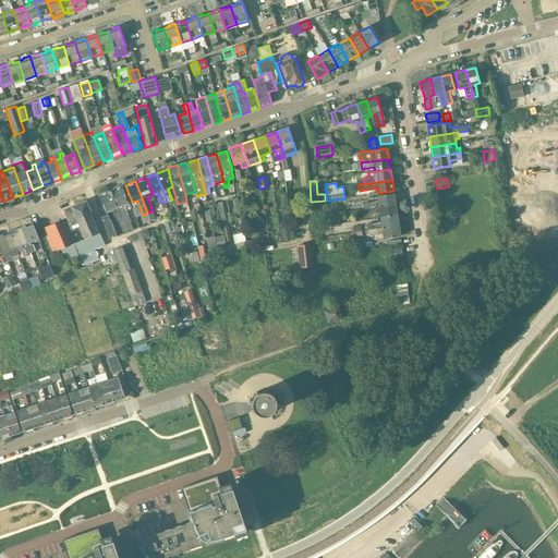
[(130,204),(122,186),(111,191),(122,220),(126,232),(133,230),(129,218),(130,218),(124,206),(130,204)]
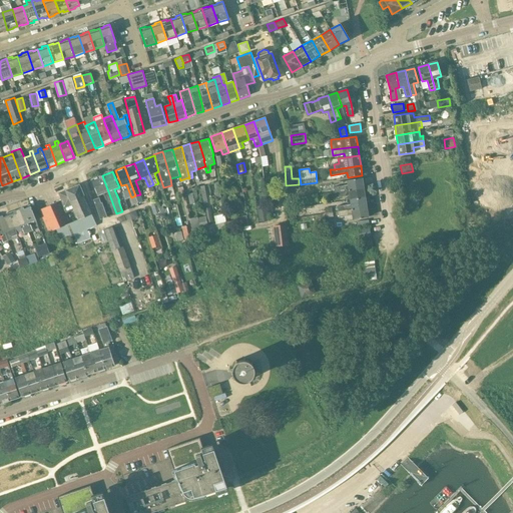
[(92,179),(98,195),(103,193),(107,204),(112,202),(102,175),(92,179)]
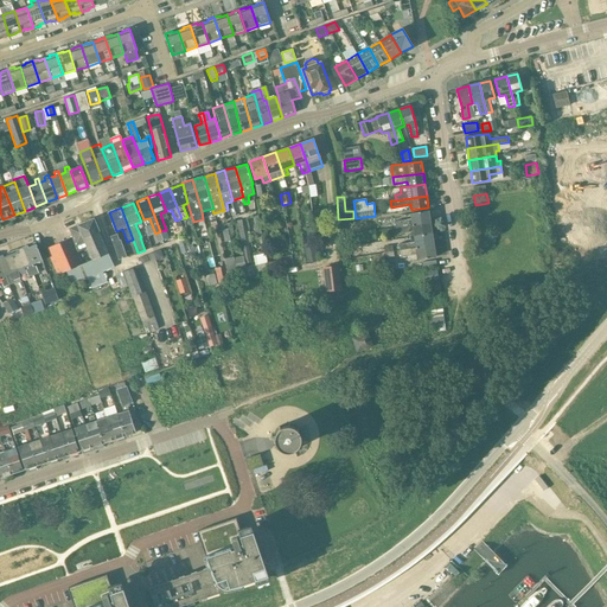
[(395,222),(396,228),(430,223),(428,211),(411,213),(413,218),(395,222)]
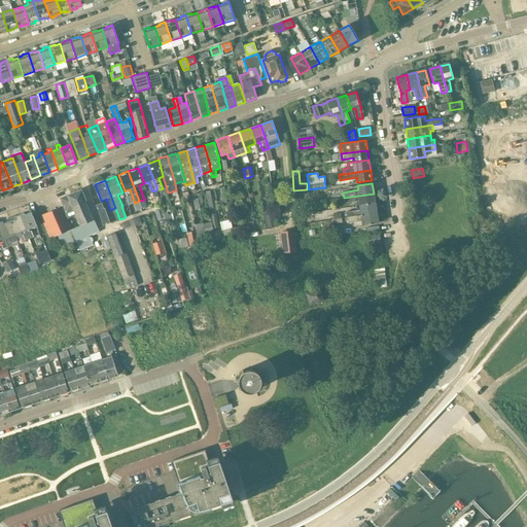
[(61,199),(64,206),(62,206),(80,249),(93,244),(90,236),(100,232),(81,189),(61,199)]
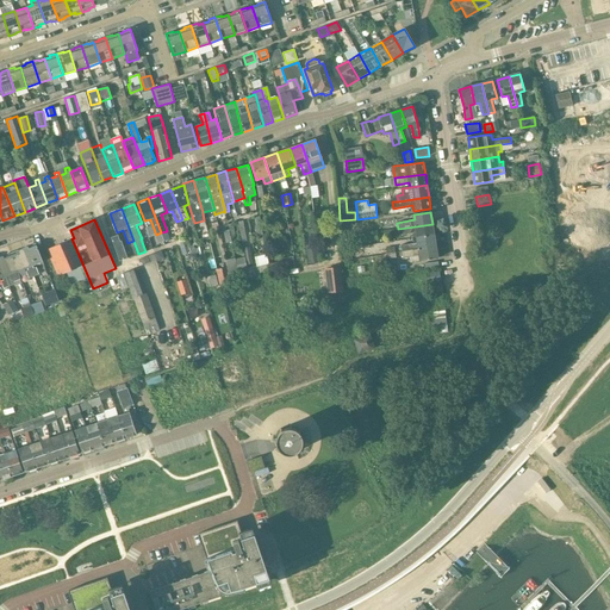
[(416,232),(417,237),(434,235),(433,224),(398,229),(399,235),(416,232)]
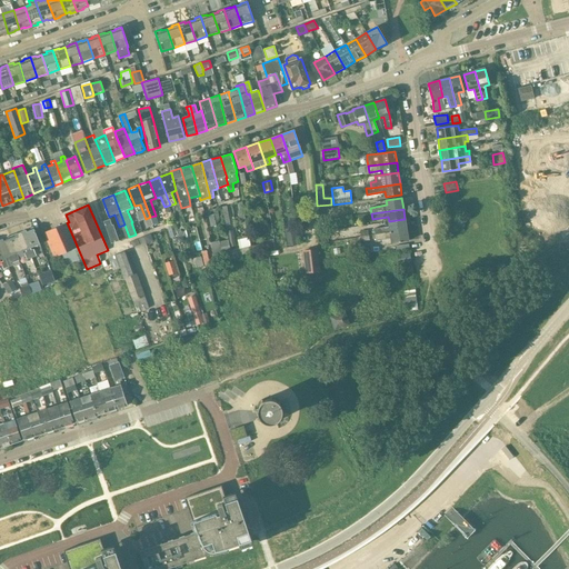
[(450,218),(451,229),(465,227),(462,216),(450,218)]
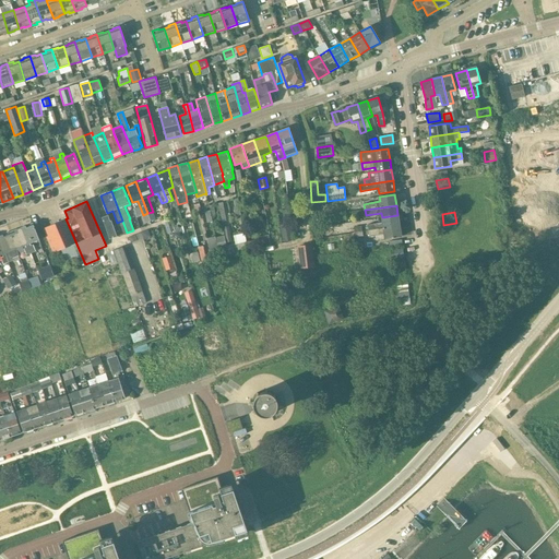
[(108,215),(102,217),(109,239),(117,237),(111,221),(110,221),(108,215)]
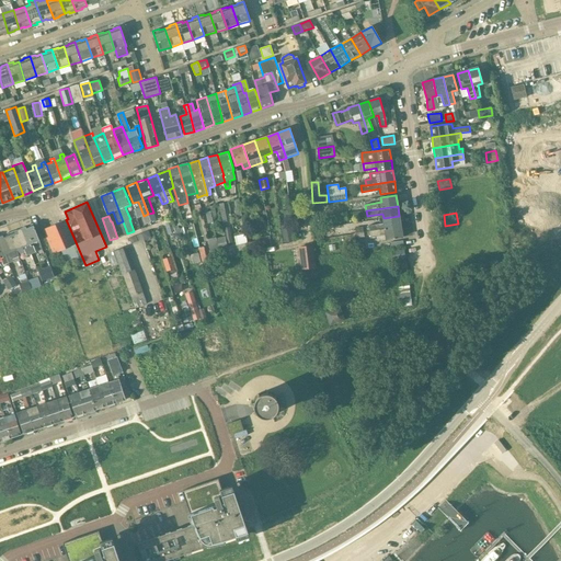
[(368,226),(369,231),(401,227),(399,216),(384,218),(385,222),(368,226)]
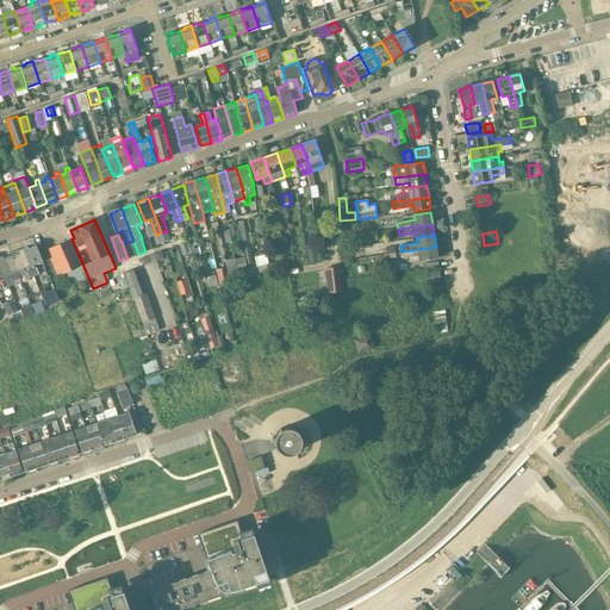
[(67,273),(73,287),(88,280),(92,290),(93,288),(72,238),(47,249),(58,277),(67,273)]
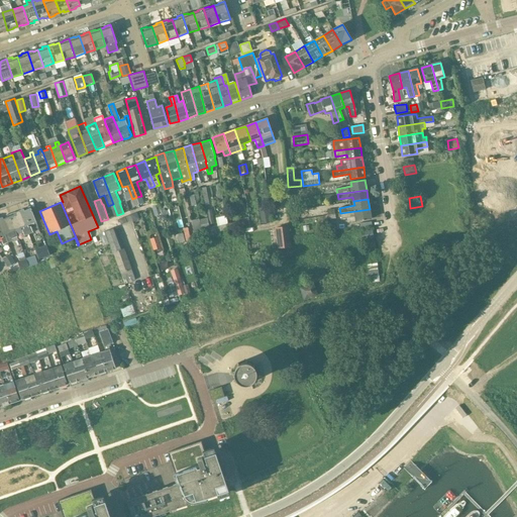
[(159,205),(152,207),(154,216),(161,214),(159,205)]
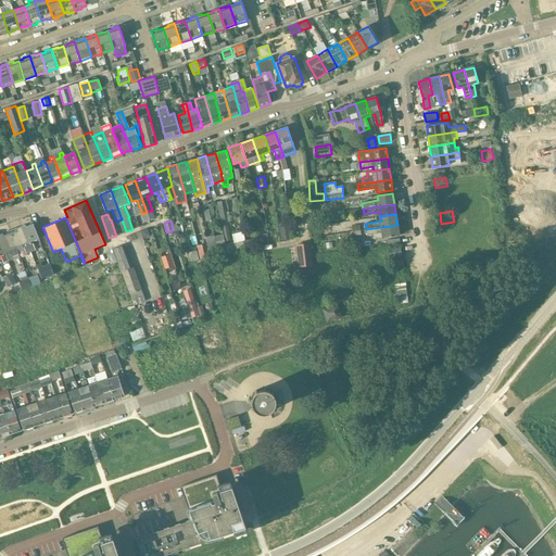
[(32,222),(21,226),(30,252),(30,251),(33,256),(37,255),(35,250),(33,243),(30,244),(29,242),(39,239),(32,222)]
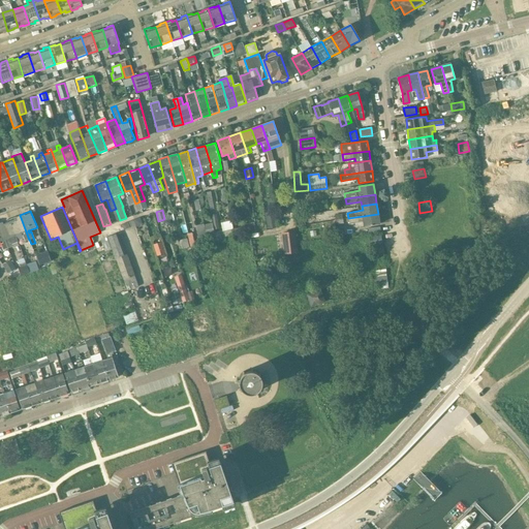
[(365,226),(379,224),(378,214),(348,218),(349,223),(364,221),(365,226)]
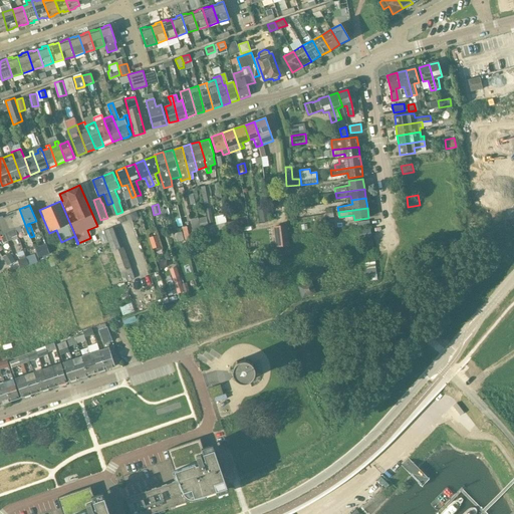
[(28,233),(19,209),(9,214),(15,229),(23,226),(24,228),(22,229),(24,234),(28,233)]
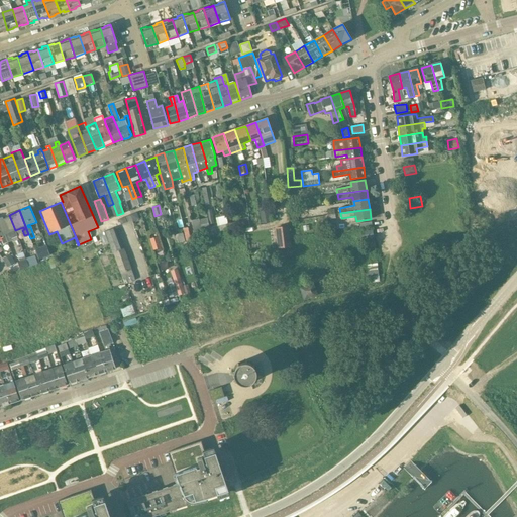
[(9,215),(0,218),(0,223),(7,242),(12,240),(9,235),(8,236),(7,233),(15,230),(9,215)]
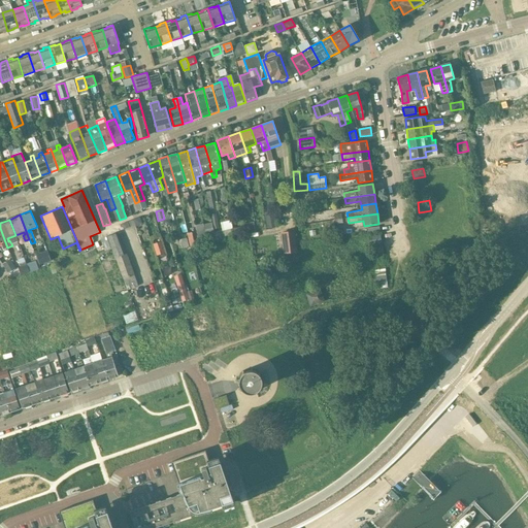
[(230,220),(221,222),(222,230),(223,230),(225,238),(233,236),(232,229),(232,228),(230,220)]
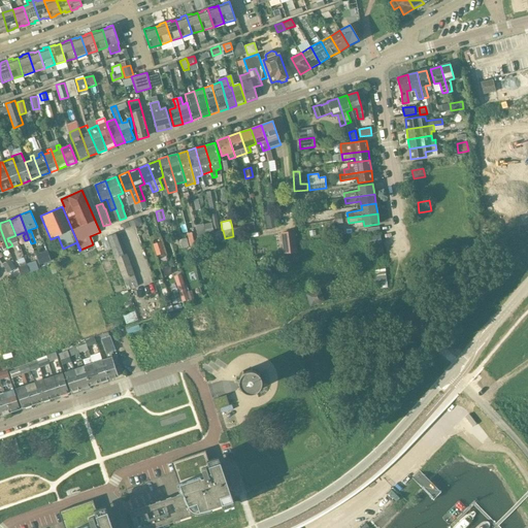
[(120,225),(122,230),(130,228),(128,222),(120,225)]
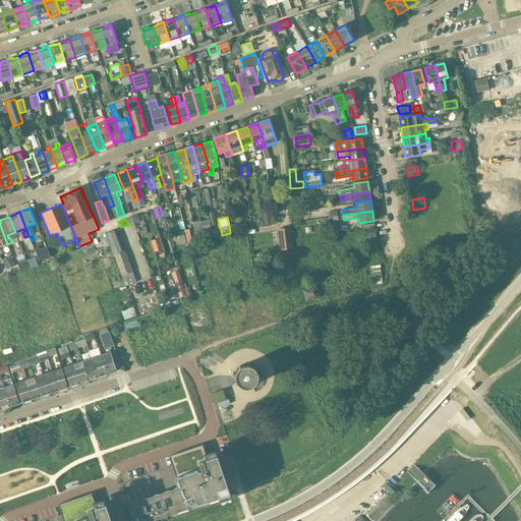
[(204,231),(205,239),(214,237),(212,229),(211,229),(209,220),(200,221),(203,231),(204,231)]
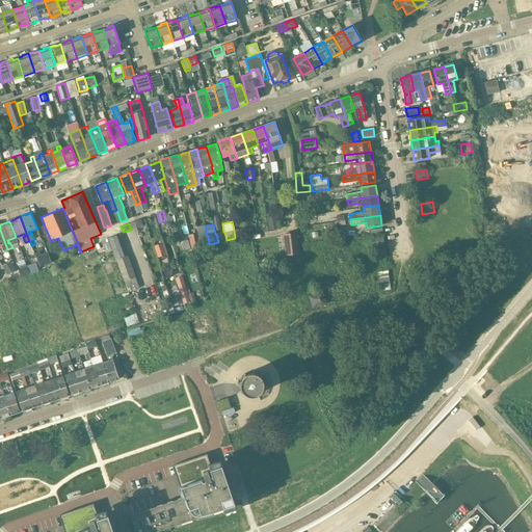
[(216,234),(218,242),(227,240),(224,232),(223,232),(216,234)]
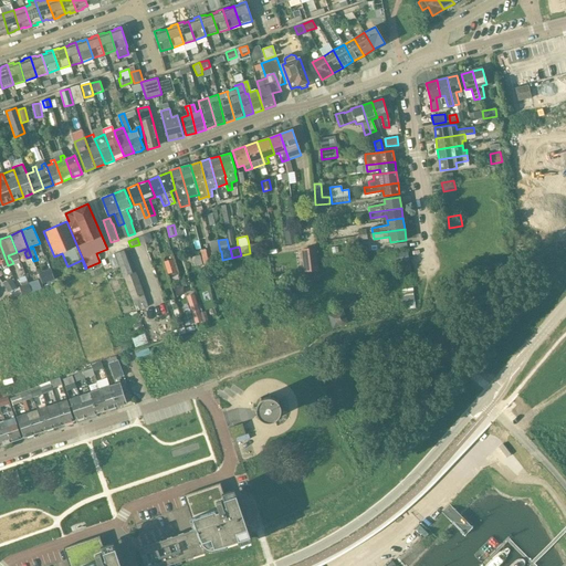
[(318,271),(316,248),(301,249),(303,272),(318,271)]
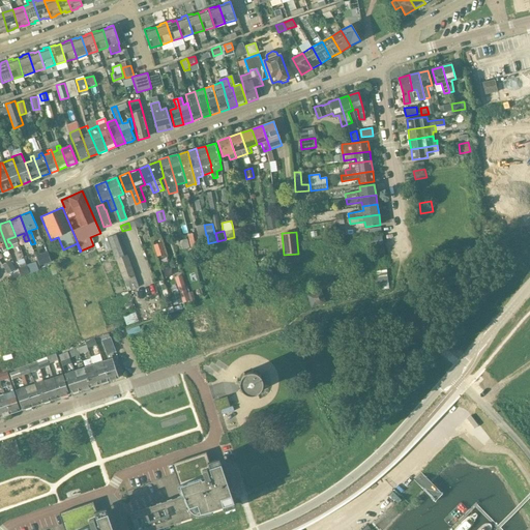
[(199,245),(201,245),(201,244),(199,236),(198,236),(197,233),(188,234),(189,241),(190,241),(192,246),(197,245),(199,244),(199,245)]
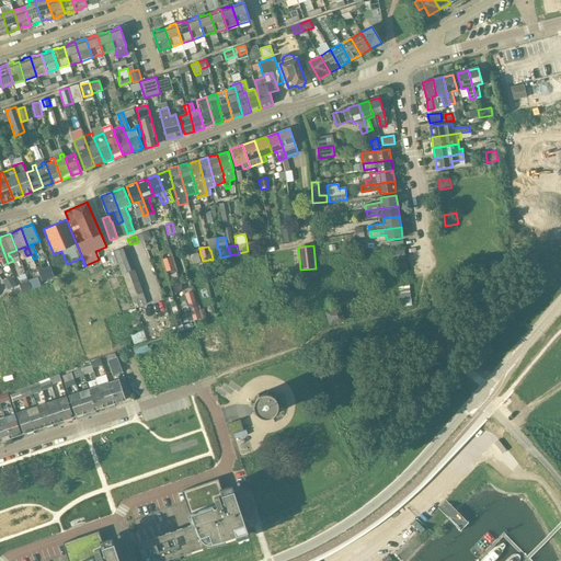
[(125,248),(113,251),(118,264),(135,308),(147,304),(135,270),(132,271),(130,268),(133,267),(125,248)]
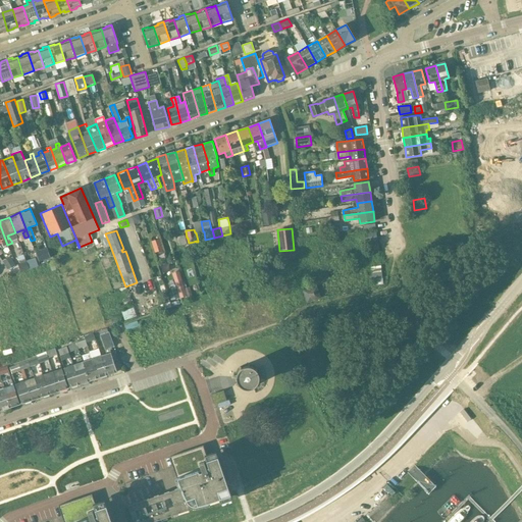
[(196,232),(198,241),(198,242),(205,240),(204,231),(203,231),(196,232)]
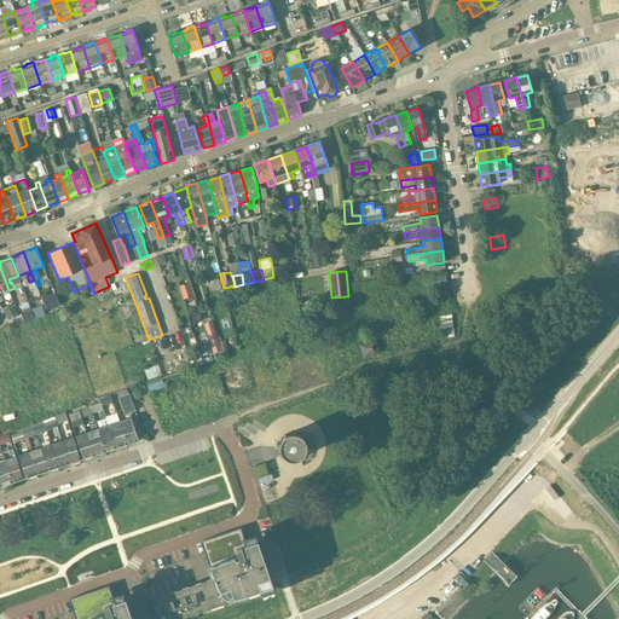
[(119,279),(123,294),(131,291),(125,277),(119,279)]
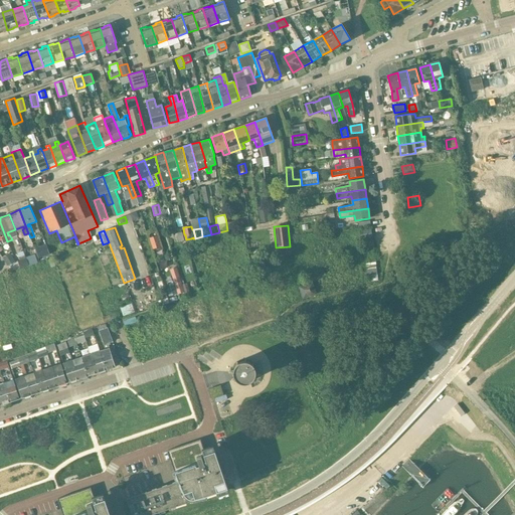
[(185,240),(187,239),(186,239),(185,234),(184,234),(182,234),(182,232),(175,233),(177,242),(185,240)]
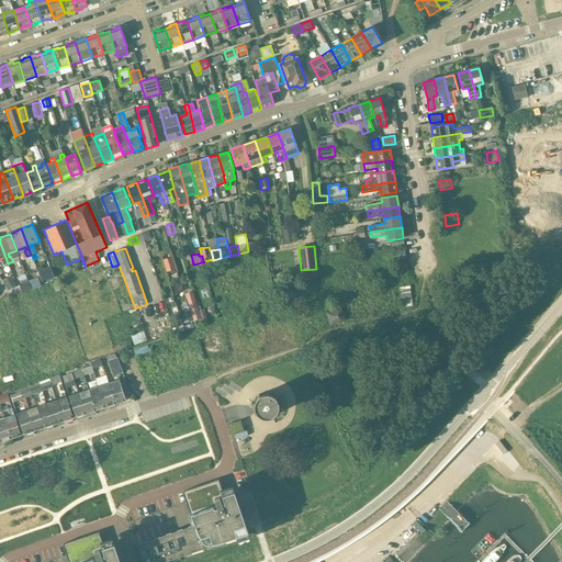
[(170,257),(163,260),(167,271),(175,268),(170,257)]
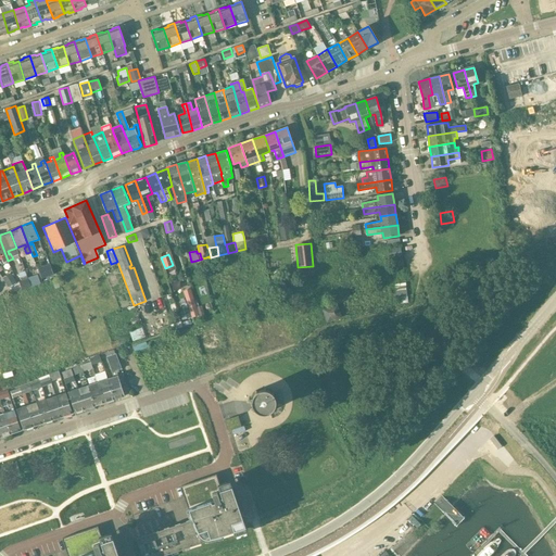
[(201,258),(202,258),(200,260),(202,266),(207,266),(206,265),(211,264),(209,257),(209,256),(206,257),(201,258)]
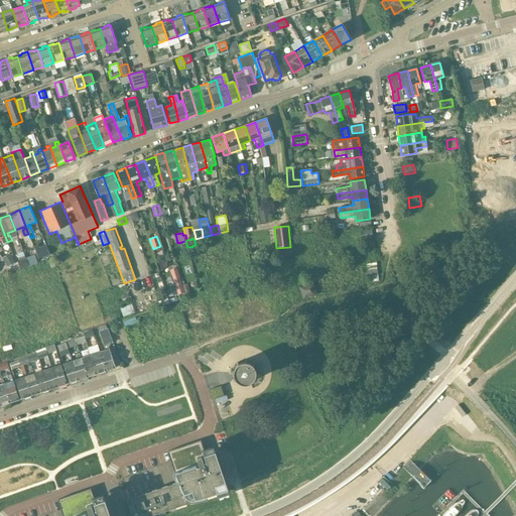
[(1,258),(7,267),(15,262),(9,253),(1,258)]
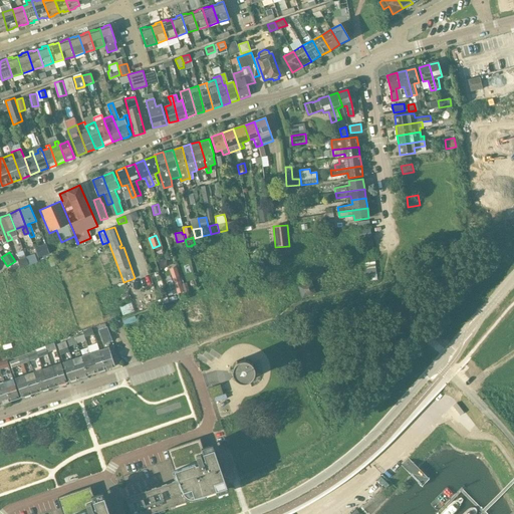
[(17,260),(20,268),(29,264),(26,256),(25,256),(24,252),(18,254),(20,260),(17,260)]
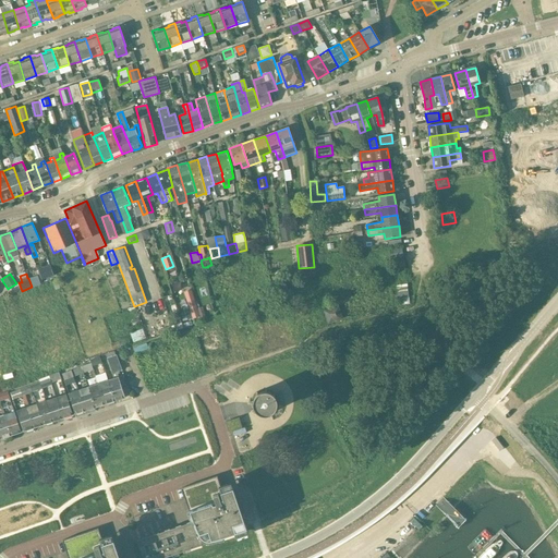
[(40,283),(38,275),(28,278),(32,287),(40,283)]
